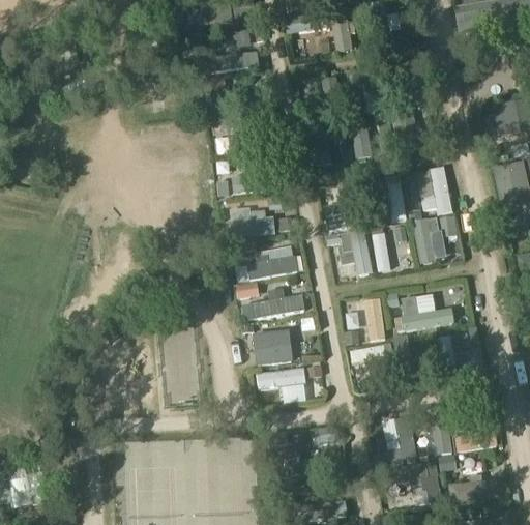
[(197,5),(200,25),(255,18),(253,0),(237,0),(197,5)]
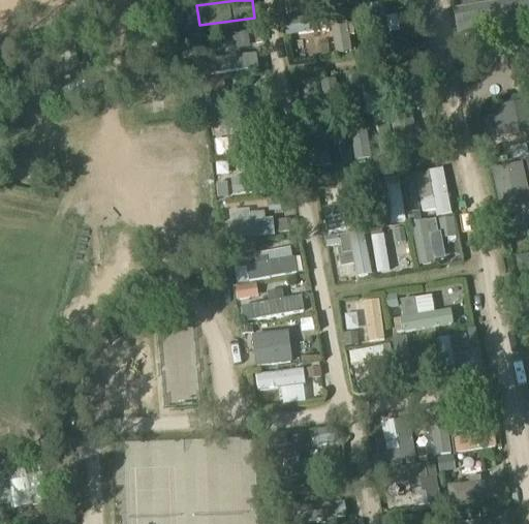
[(306,0),(309,10),(321,8),(319,0),(306,0)]
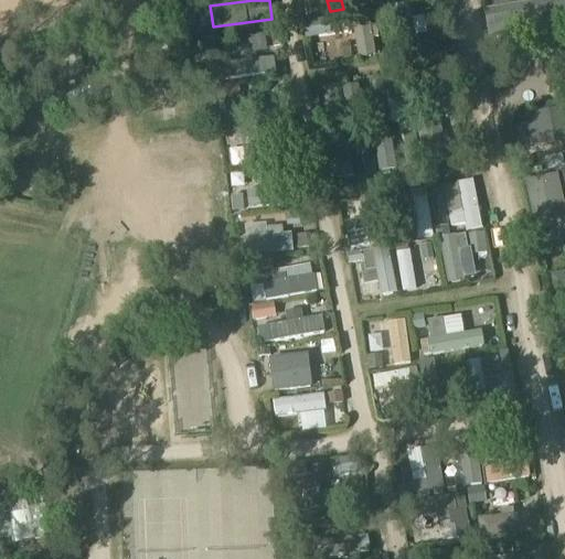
[(493,0),(496,10),(484,12),(489,38),(564,22),(564,0),(493,0)]
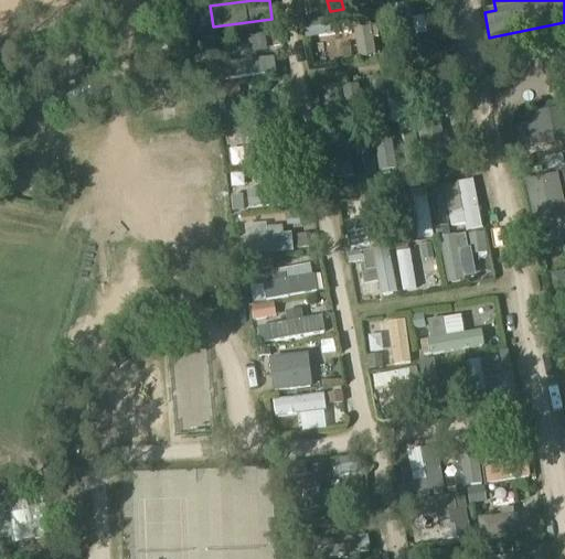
[(407,1),(394,3),(403,49),(416,46),(407,1)]
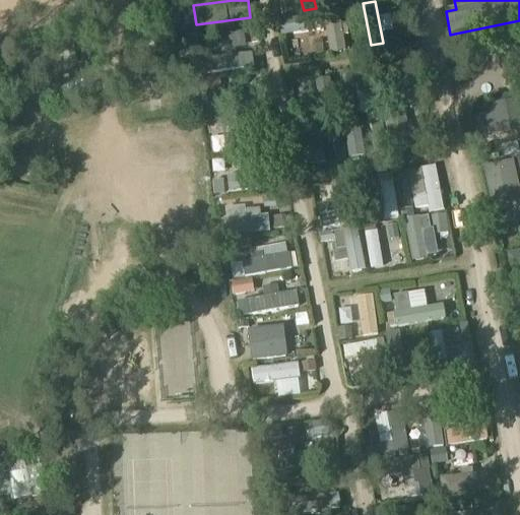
[(338,9),(323,12),(329,51),(345,48),(342,33),(340,21),(338,9)]
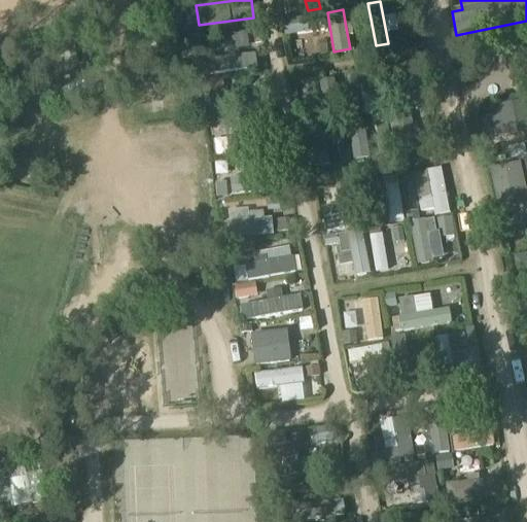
[(322,13),(283,20),(286,34),(324,28),(322,13)]
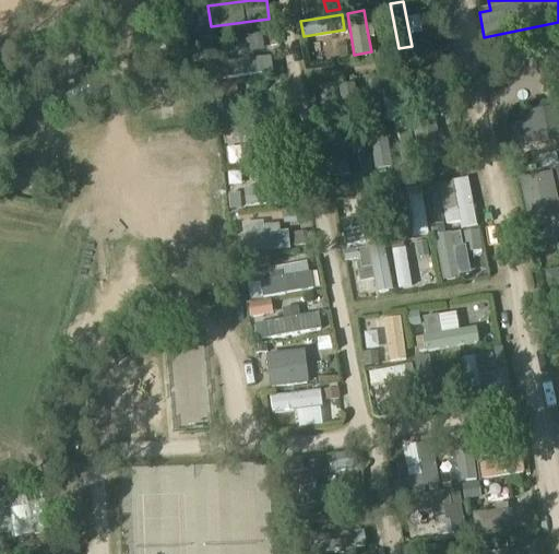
[(239,47),(257,43),(252,27),(235,33),(239,47)]
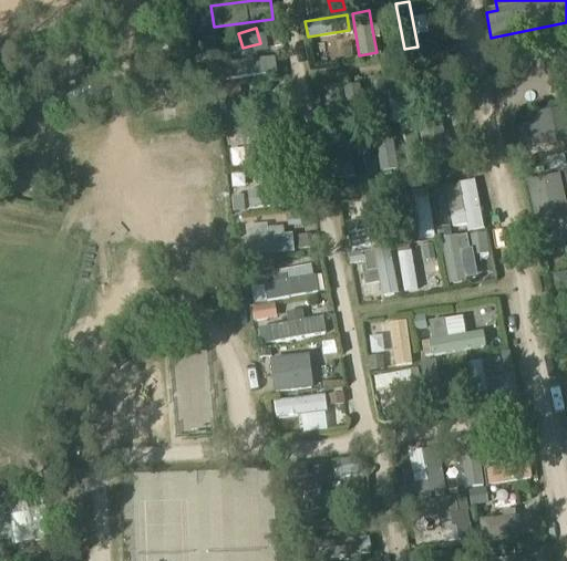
[(275,55),(223,62),(225,78),(277,71),(275,55)]
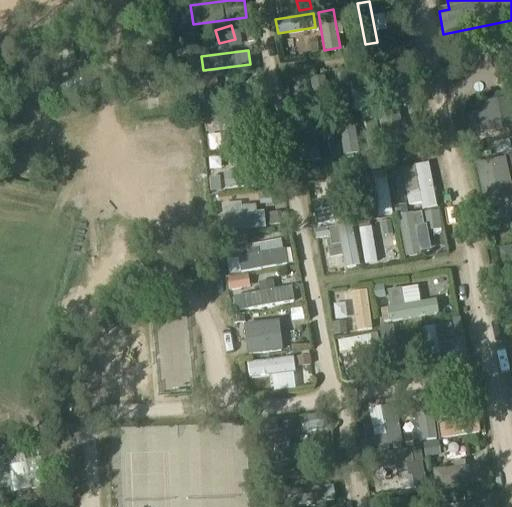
[(363,65),(348,68),(349,74),(352,88),(354,105),(369,103),(363,65)]
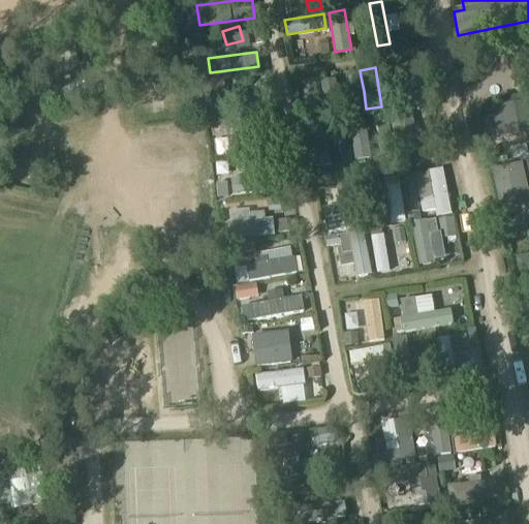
[(300,79),(306,90),(318,84),(312,72),(300,79)]
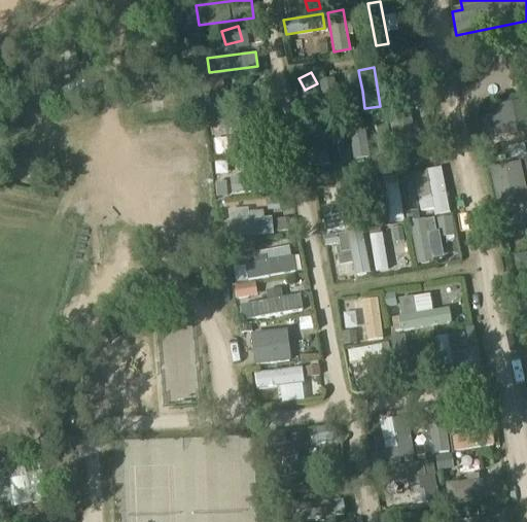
[(334,76),(320,78),(323,100),(325,114),(339,113),(334,76)]
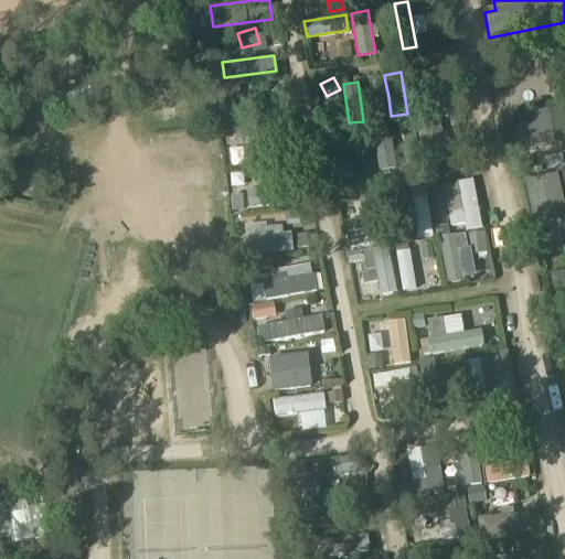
[(242,99),(236,100),(238,120),(281,114),(278,94),(258,97),(242,99)]
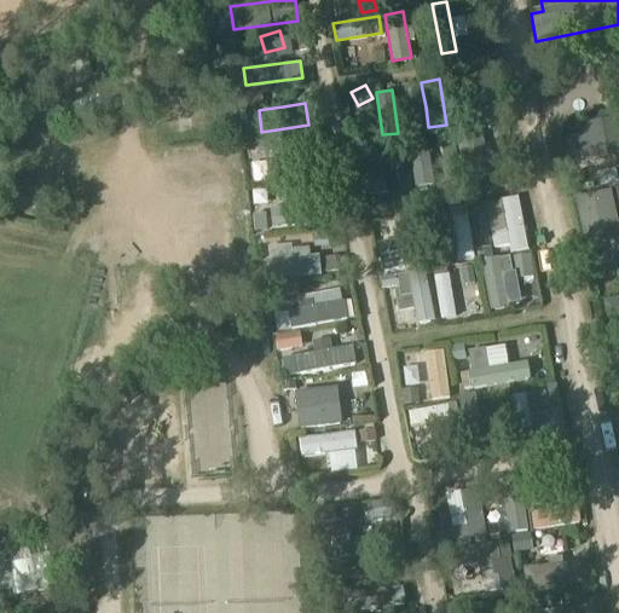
[(618,113),(576,121),(578,137),(607,131),(612,151),(618,149),(618,113)]
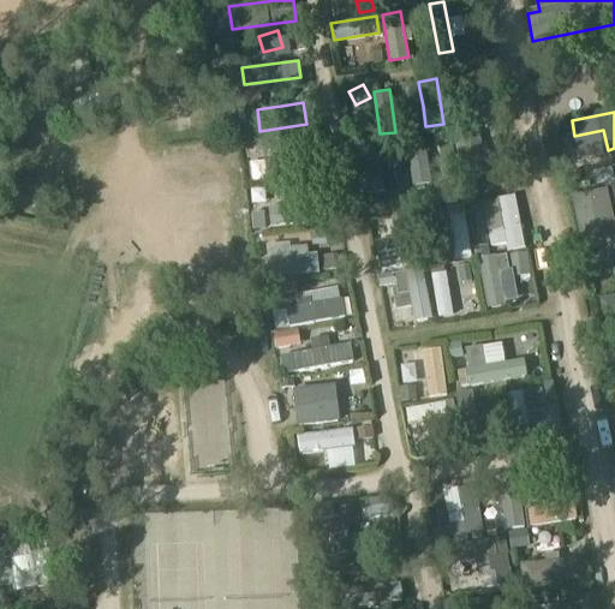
[(423,133),(405,136),(412,184),(431,180),(423,133)]
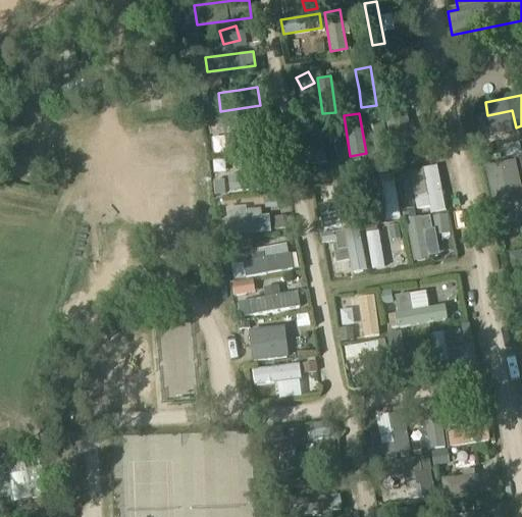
[(320,123),(304,126),(310,162),(326,159),(320,123)]
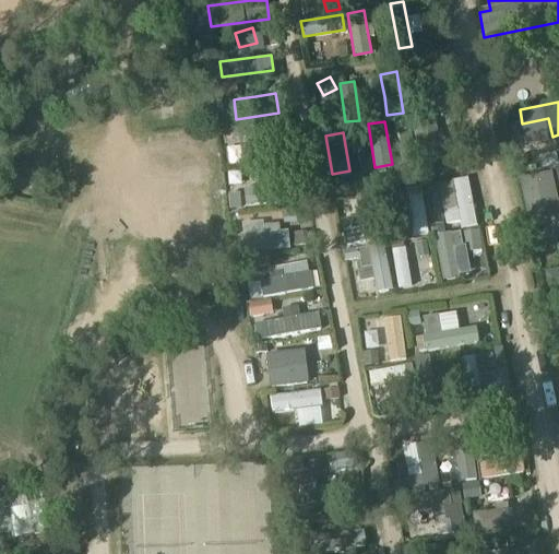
[(254,142),(240,144),(242,161),(285,155),(283,138),(269,140),(254,142)]
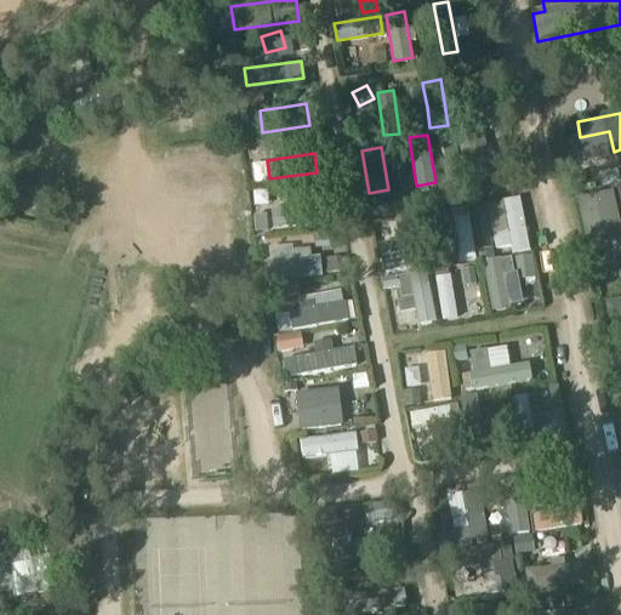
[(250,180),(266,178),(265,163),(249,164),(250,180)]
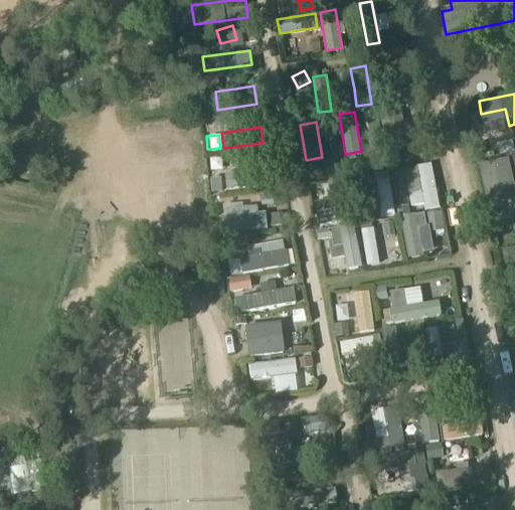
[(128,154),(137,173),(147,169),(138,150),(128,154)]
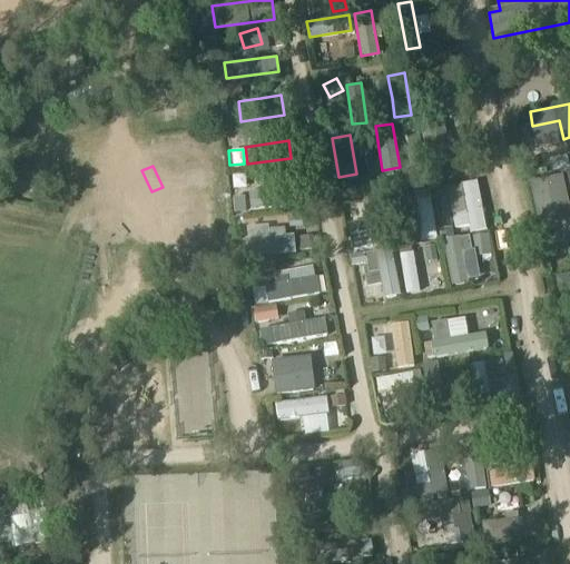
[(560,171),(528,179),(538,223),(569,216),(560,171)]
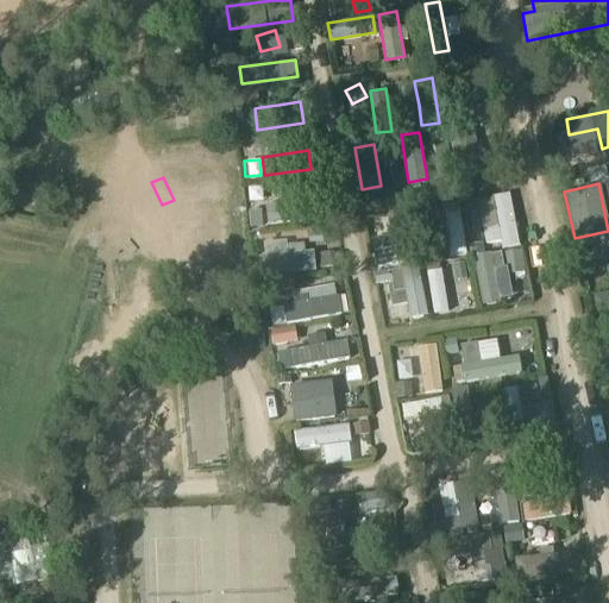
[(263,184),(248,187),(250,202),(265,200),(263,184)]
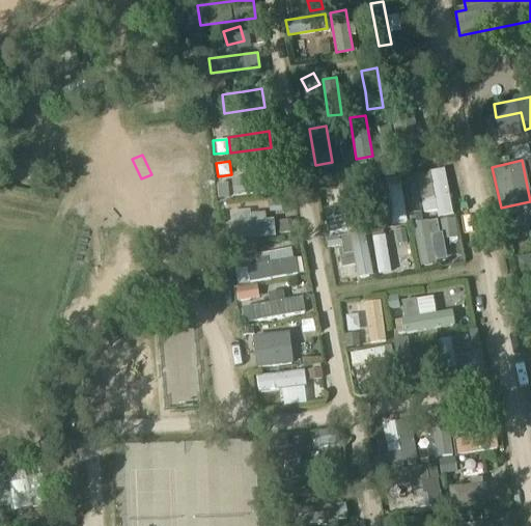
[(444,167),(429,170),(434,195),(437,208),(438,215),(452,213),(444,167)]
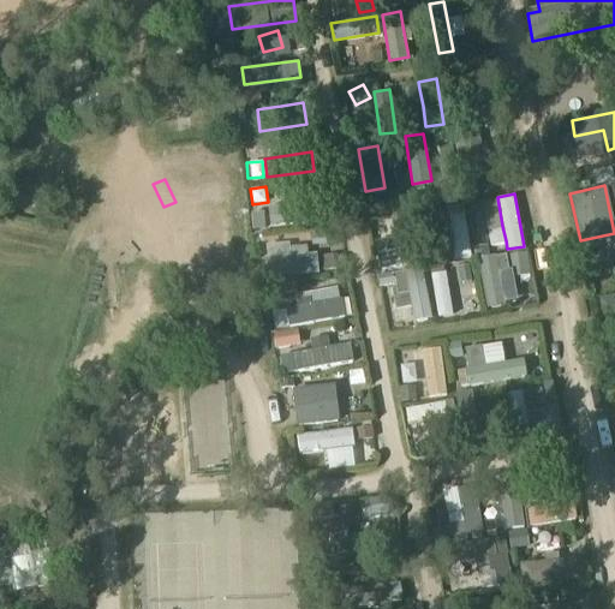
[(34,208),(34,197),(10,196),(10,208),(34,208)]
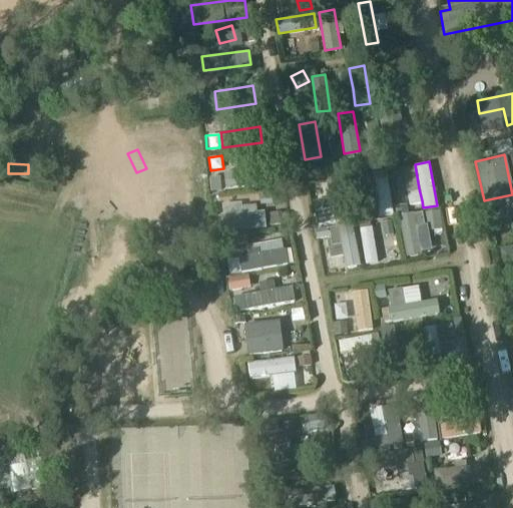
[(387,169),(373,171),(380,215),(393,213),(387,169)]
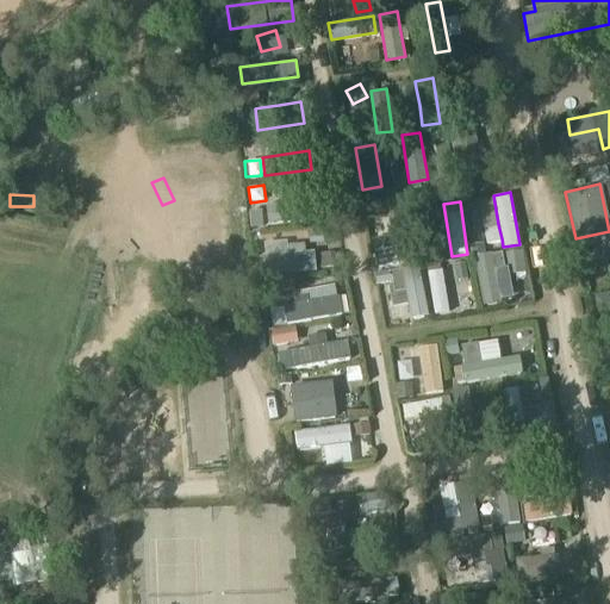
[(274,209),(267,210),(268,224),(318,217),(317,203),(288,206),(274,209)]
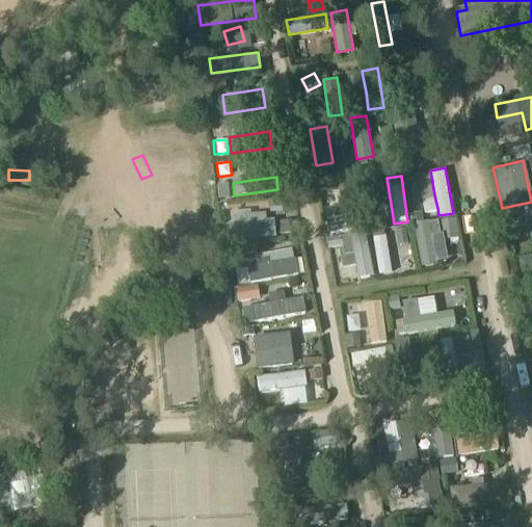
[(346,211),(327,215),(330,230),(367,224),(358,181),(341,184),(346,211)]
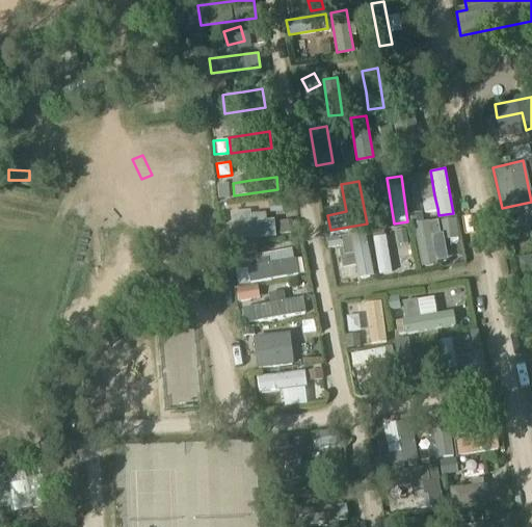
[(455,216),(440,218),(442,235),(457,233),(455,216)]
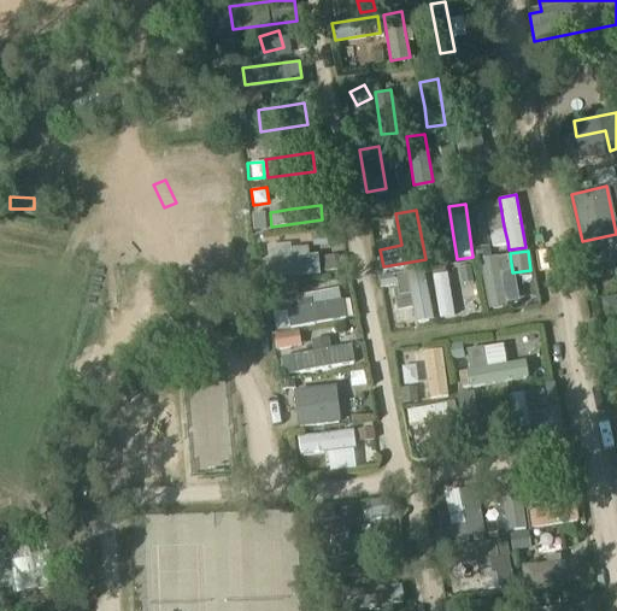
[(498,252),(480,256),(489,305),(507,301),(507,299),(501,269),(498,253),(498,252)]
